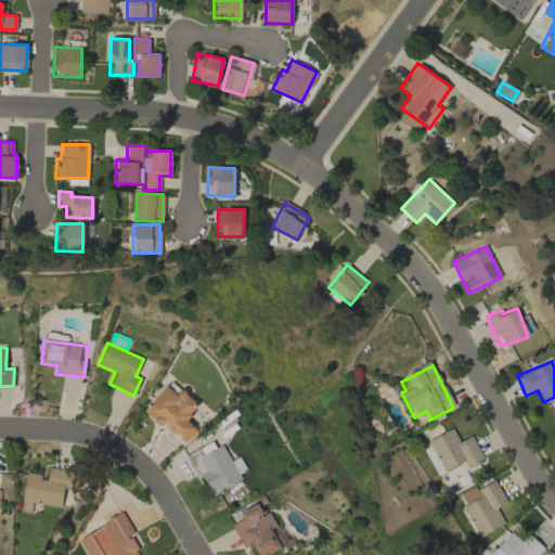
[(184,418),(197,404),(181,389),(177,395),(166,385),(143,411),(160,426),(163,424),(185,443),(196,429),(184,418)]
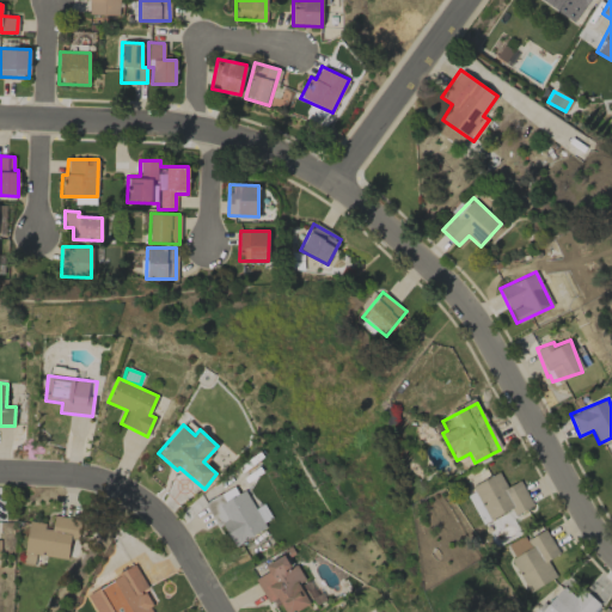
[(489,520),(510,508),(514,515),(533,506),(520,481),(506,488),(499,472),(471,485),(489,520)]
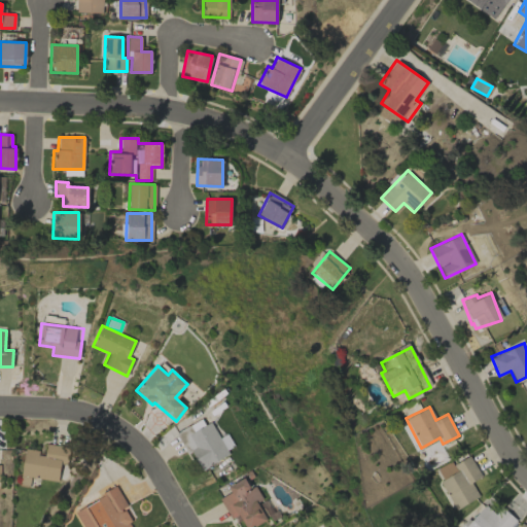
[(211,418),(180,430),(197,469),(227,457),(211,418)]
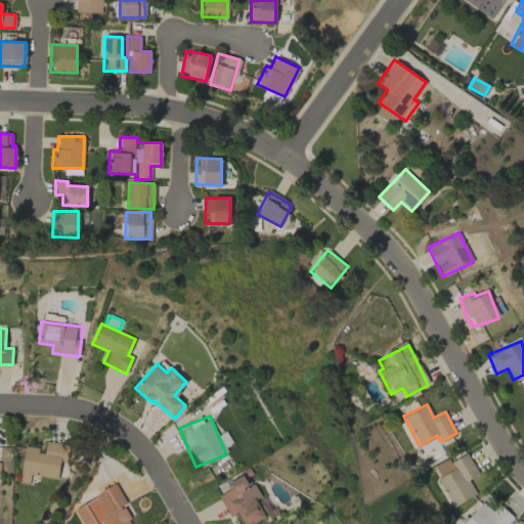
[(20,472),(64,478),(69,444),(43,441),(42,448),(25,445),(20,472)]
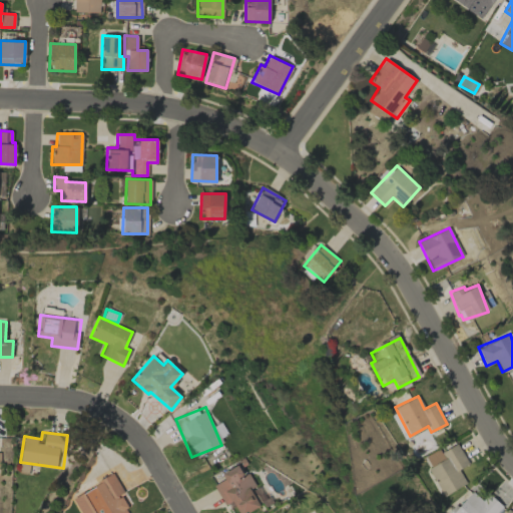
[(466,483),(458,469),(468,464),(457,443),(440,453),(438,449),(423,458),(444,495),(466,483)]
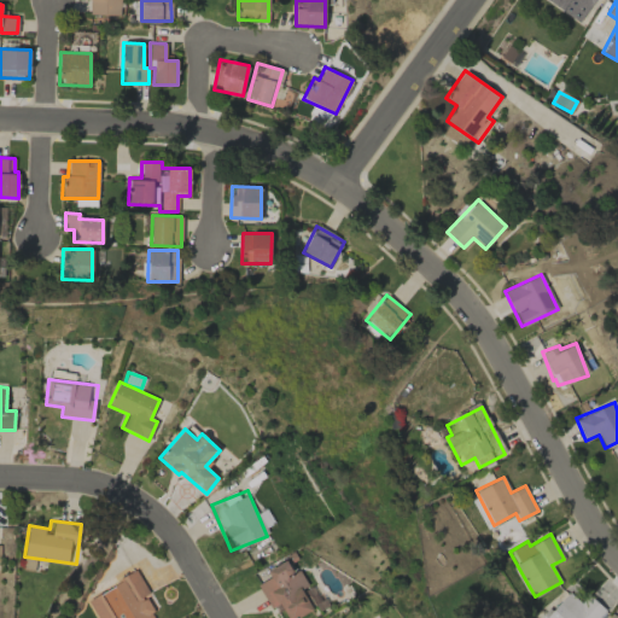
[(286,617),(296,617),(312,610),(301,589),(308,586),(298,570),(293,572),(286,559),(267,571),(270,577),(257,584),(270,608),(279,604),(286,617)]
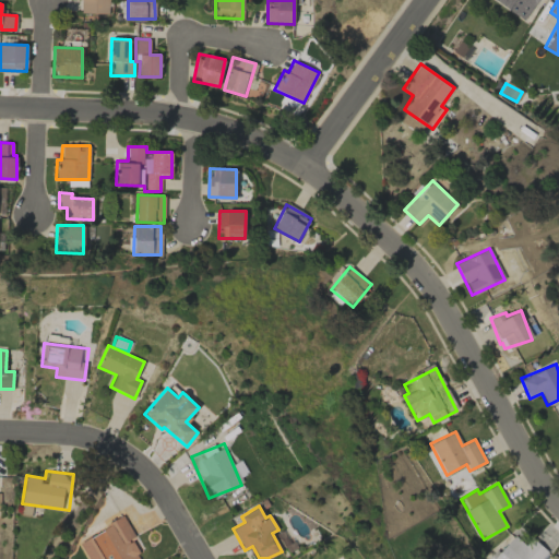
[(134,537),(125,518),(79,542),(87,558),(140,558),(130,539),(134,537)]
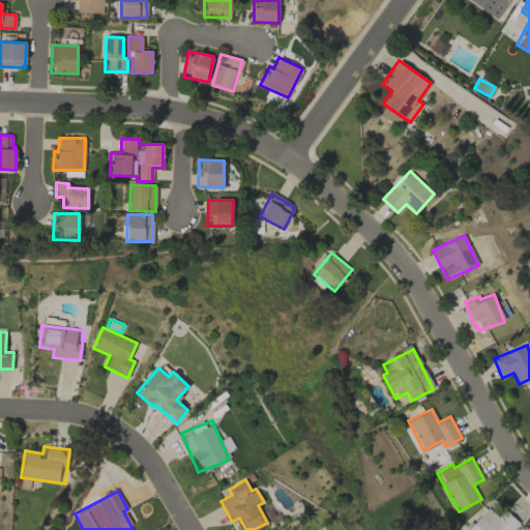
[(513,529),(520,524),(504,509),(498,517),(487,506),(465,529),(513,529)]
